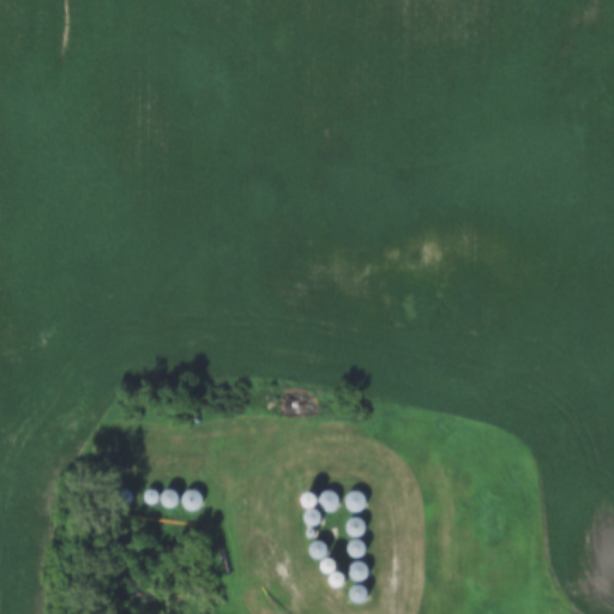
[(354,516),(366,503),(354,492),(342,504),(354,516)]
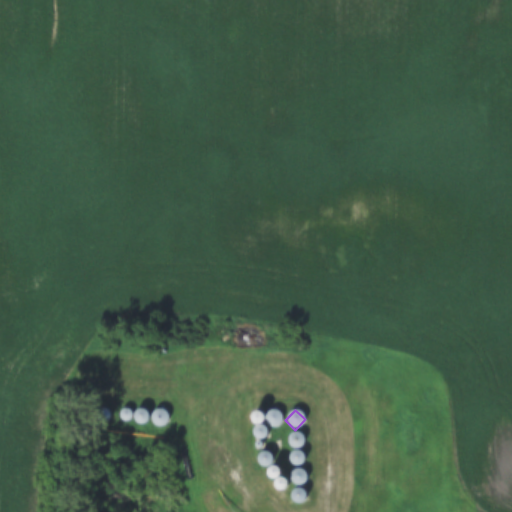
[(267,412),(267,426),(279,426),(279,412),(267,412)]
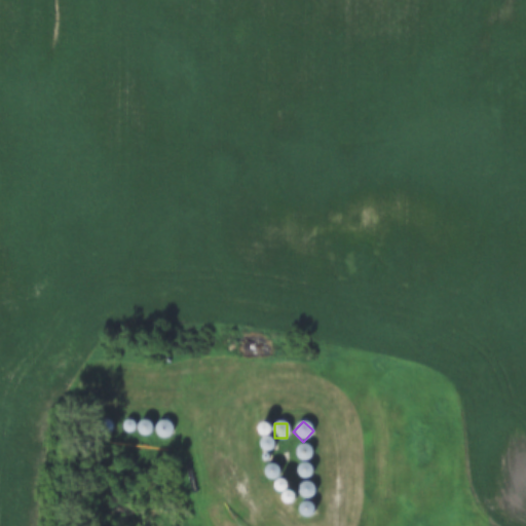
[(311,459),(311,446),(297,446),(297,459),(311,459)]
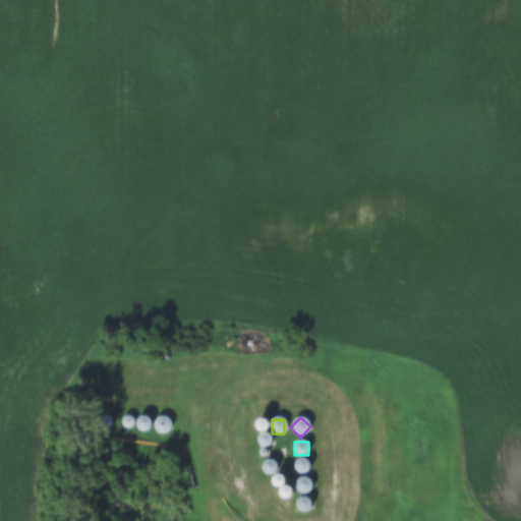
[(306,475),(310,463),(298,459),(294,471),(306,475)]
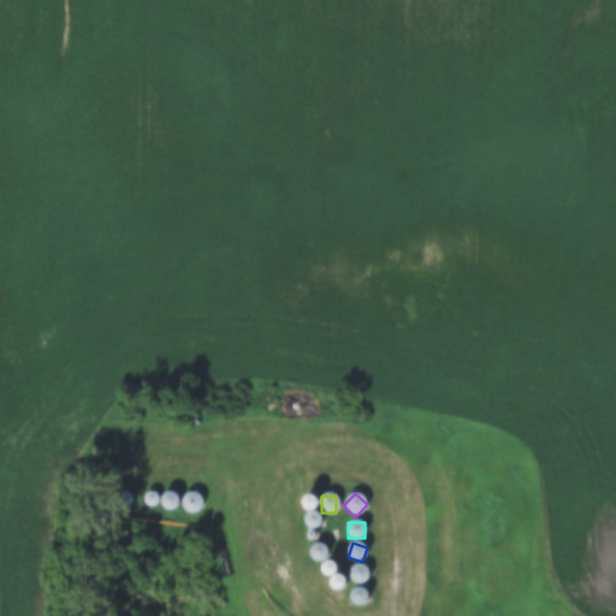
[(321,545),(309,551),(315,562),(327,557),(321,545)]
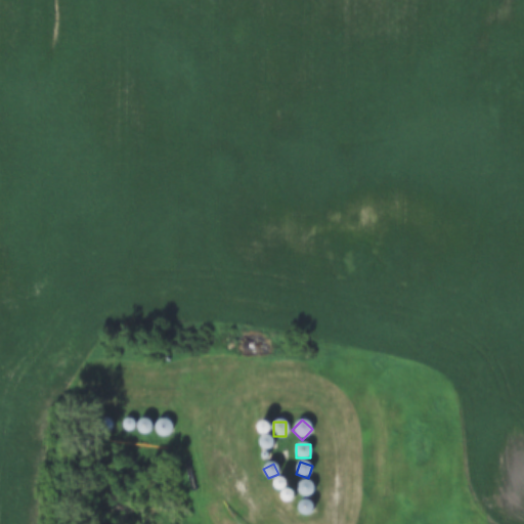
[(300,481),(297,495),(310,497),(312,483),(300,481)]
